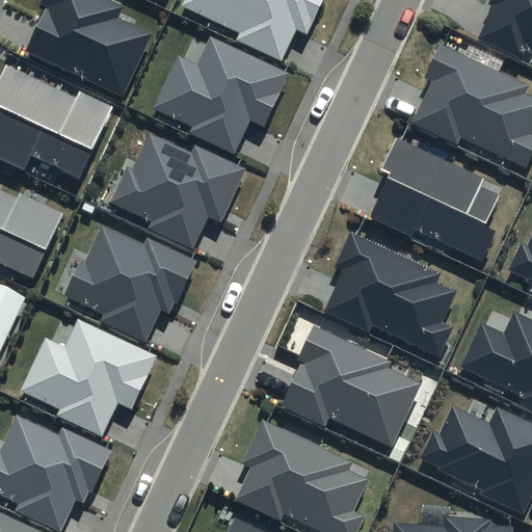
[(41,0),(40,4),(46,6),(25,50),(122,96),(151,33),(117,19),(124,6),(111,0),(41,0)]
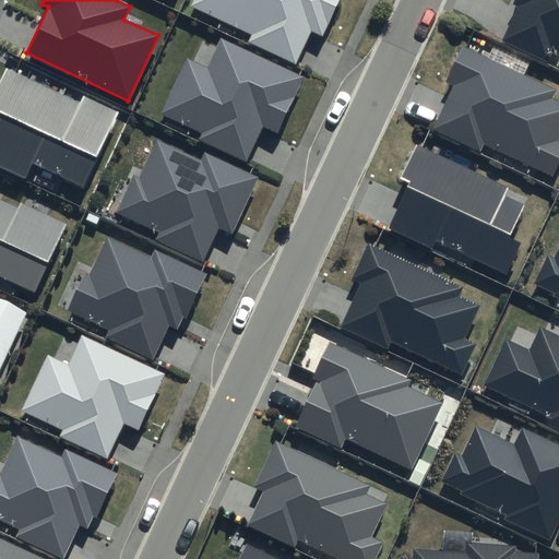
[(340,0),(193,0),(192,6),(252,34),(248,42),(297,64),(311,33),(322,37),(340,0)]
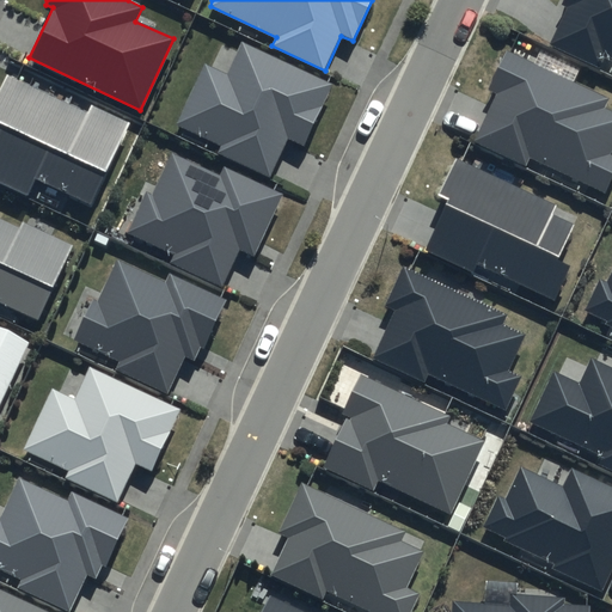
[(611,0),(569,0),(549,43),(599,67),(605,56),(611,59),(611,0)]
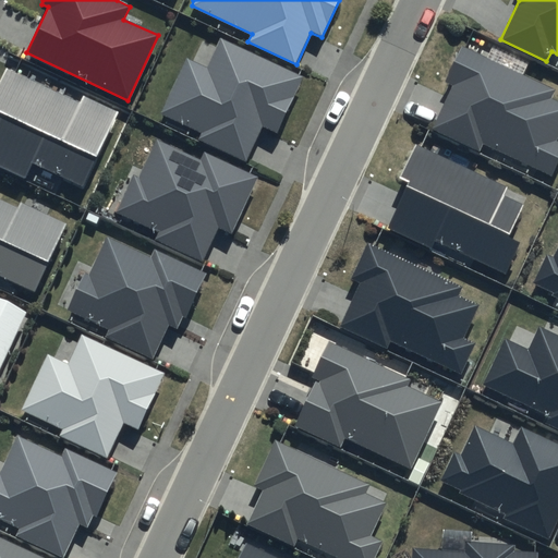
[(303,76),(220,38),(207,67),(186,57),(159,113),(202,133),(198,141),(245,162),(263,125),(277,132),(303,76)]
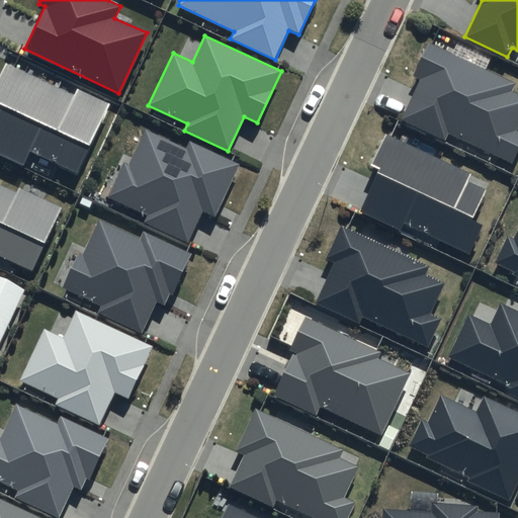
[(419,80),(400,119),(445,141),(448,134),(512,164),(517,151),(517,132),(516,132),(517,126),(517,94),(512,91),(517,83),(428,41),(412,76),(419,80)]
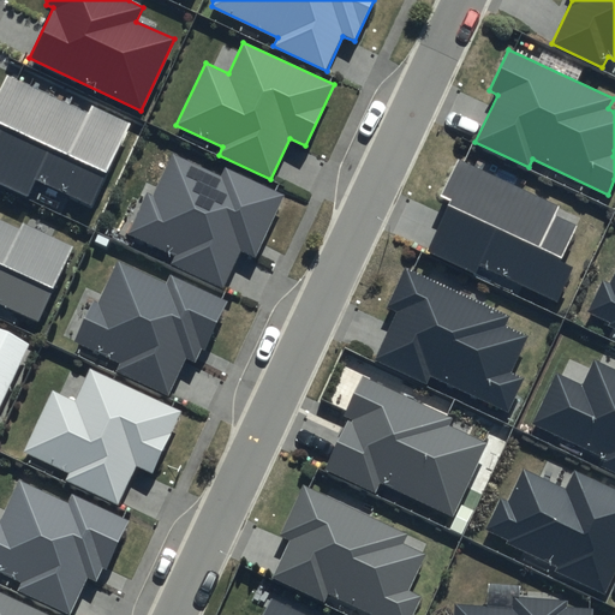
[(88,113),(7,75),(0,89),(0,123),(5,125),(0,135),(0,183),(29,196),(36,180),(93,207),(132,123),(91,103),(88,113)]
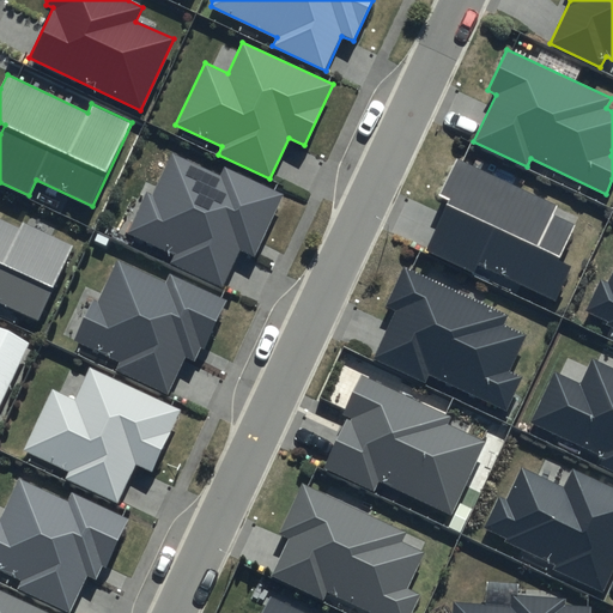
[(219,176),(173,155),(153,196),(145,193),(126,234),(173,254),(168,265),(223,290),(241,250),(254,258),(283,194),(224,168),(219,176)]
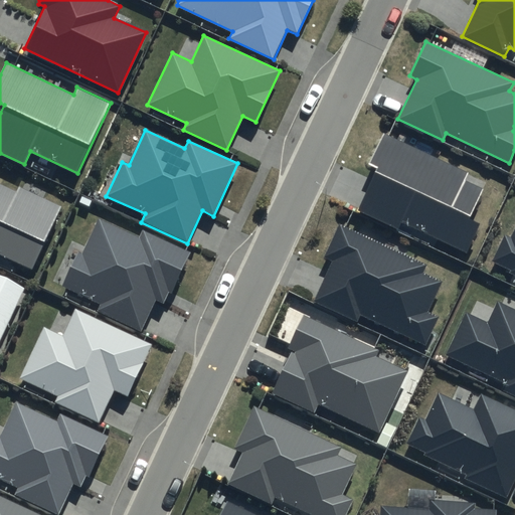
[(469,172),(383,132),(368,164),(376,167),(356,210),(397,229),(401,221),(466,251),(479,223),(470,219),(484,189),(465,180),(469,172)]
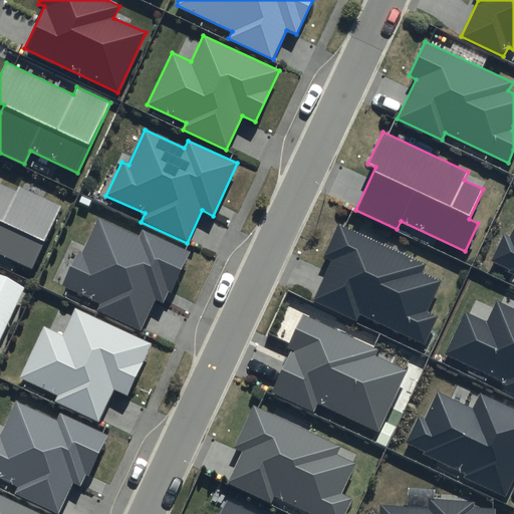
[(0,254),(32,269),(62,206),(19,186),(16,192),(0,184),(0,254)]
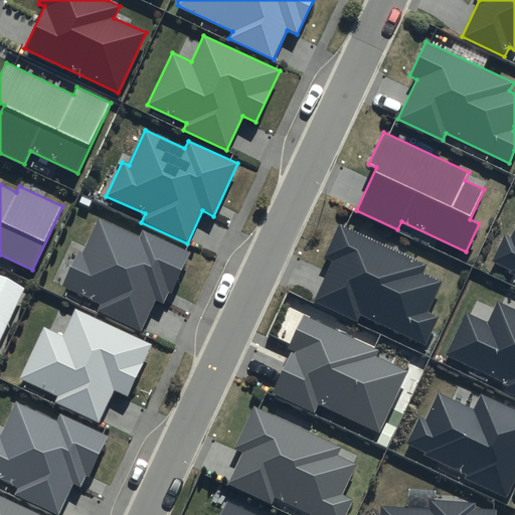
[(191,252),(143,230),(139,237),(98,218),(81,251),(78,250),(61,286),(101,304),(98,311),(142,331),(156,300),(164,303),(169,292),(172,294),(191,252)]
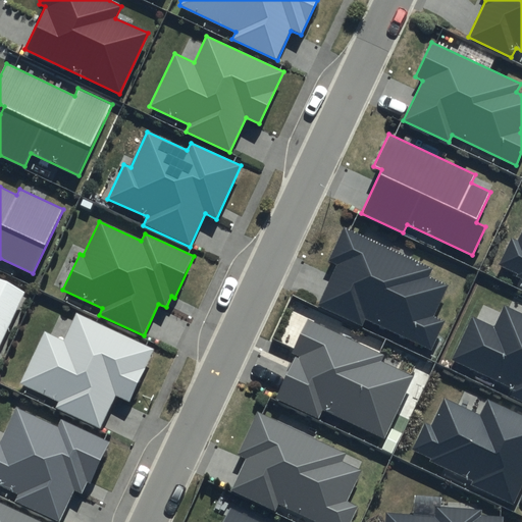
[(432,268),(345,228),(329,261),(336,264),(317,307),(363,327),(366,320),(431,350),(445,321),(434,317),(448,285),(428,276),(432,268)]
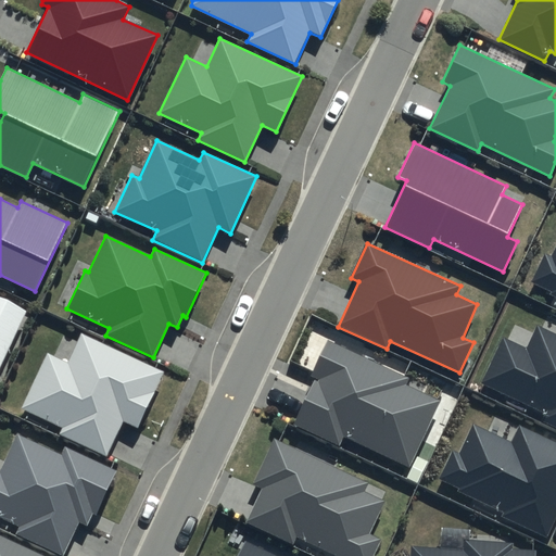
[(555,250),(553,257),(545,254),(532,282),(552,290),(550,294),(555,297),(555,250)]
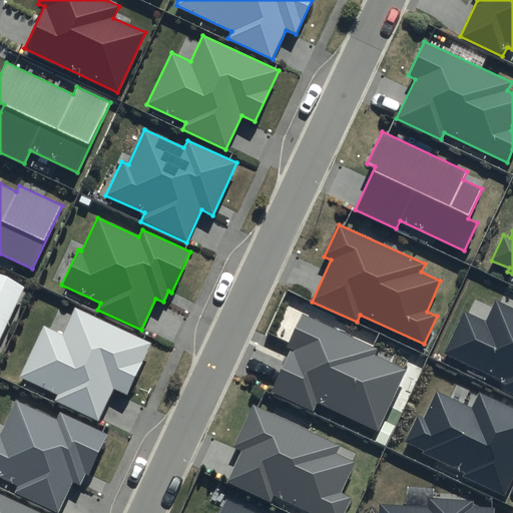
[(0,338),(24,288),(0,276),(0,338)]
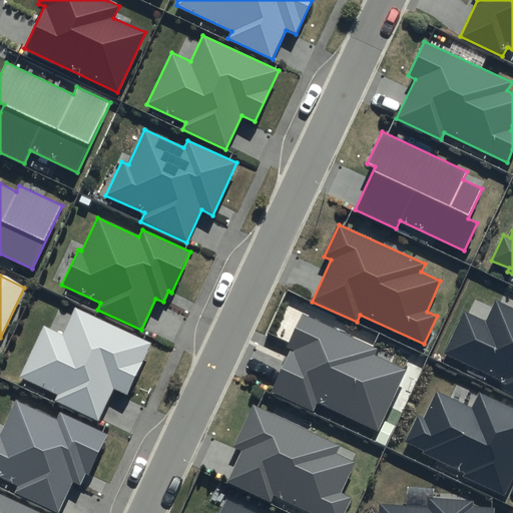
[(512,308),(495,300),(486,321),(464,310),(444,355),(502,381),(499,389),(512,395),(512,308)]
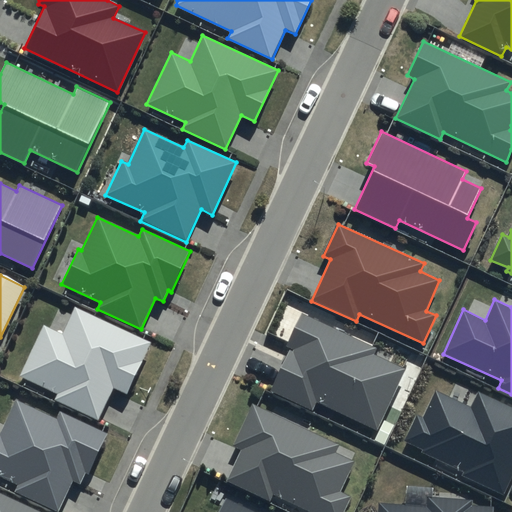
[(151,343),(75,307),(62,333),(44,325),(20,376),(58,393),(55,400),(99,421),(114,388),(126,394),(151,343)]
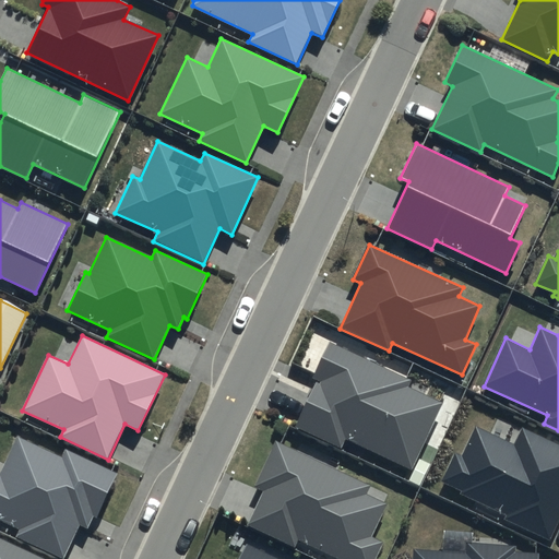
[(409,380),(330,343),(312,379),(317,381),(295,427),(341,448),(345,439),(411,470),(442,403),(406,387),(409,380)]
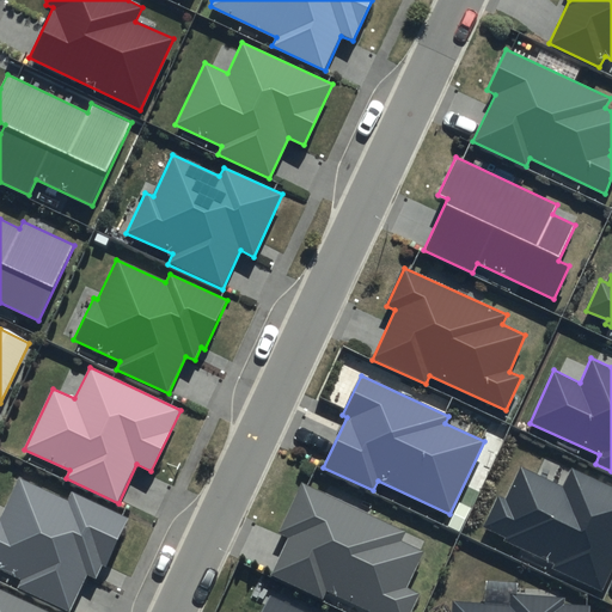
[(611,485),(571,467),(563,488),(520,467),(506,501),(497,496),(483,527),(506,538),(503,540),(554,563),(551,569),(603,592),(611,569),(611,485)]
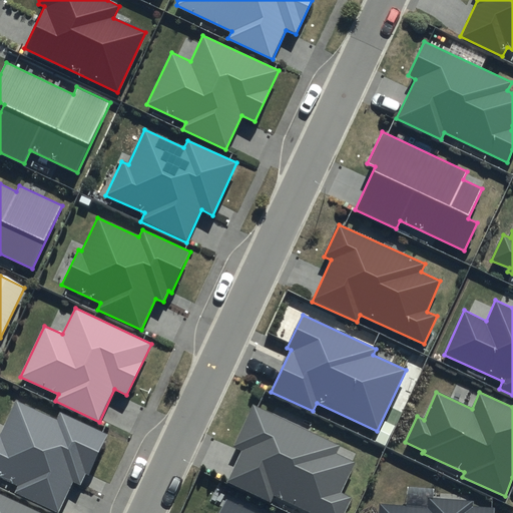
[(108,435),(60,413),(57,419),(16,400),(0,434),(0,478),(18,486),(15,492),(59,512),(73,481),(80,484),(85,473),(89,475),(108,435)]
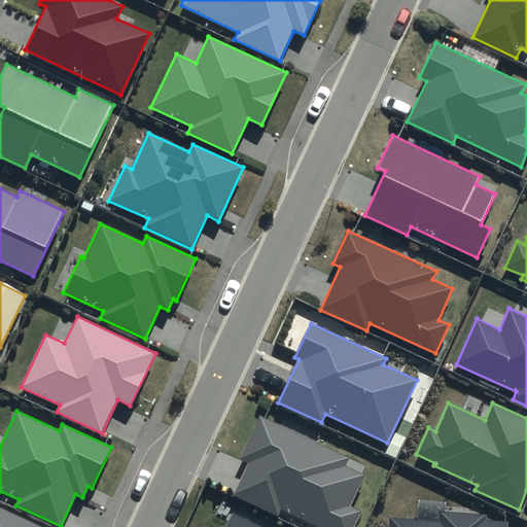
[(350,456),(260,416),(246,450),(253,453),(234,496),(280,517),(283,510),(320,526),(354,526),(361,511),(351,506),(365,475),(346,465),(350,456)]
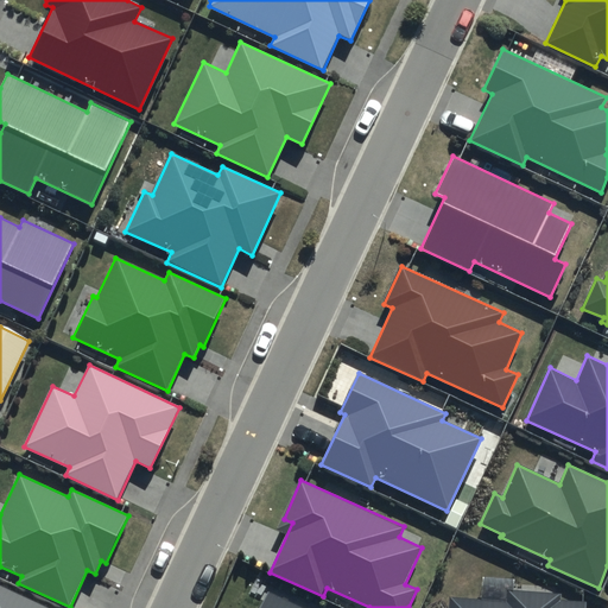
[(45,607),(0,587),(0,607),(45,607)]
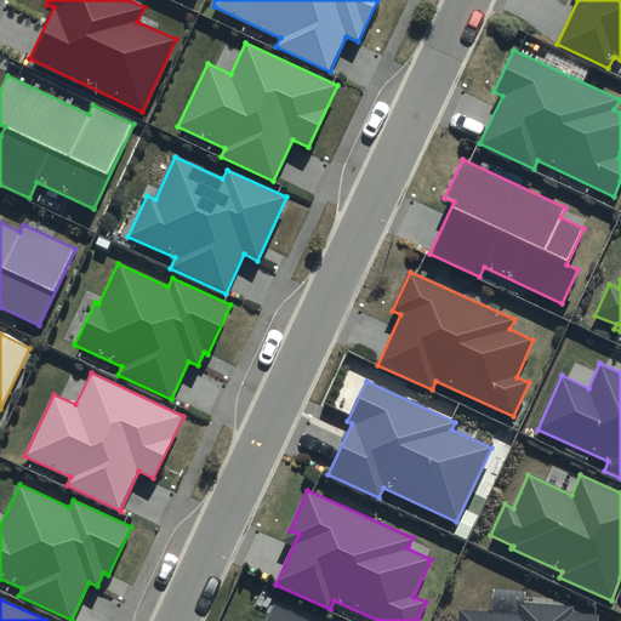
[(514,614),(459,610),(456,620),(596,620),(596,615),(573,614),(574,608),(514,603),(514,614)]
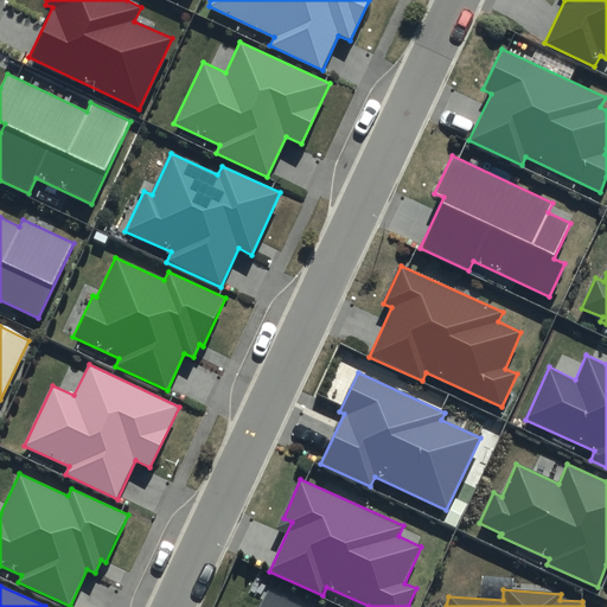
[(298,606),(264,592),(256,606),(298,606)]
